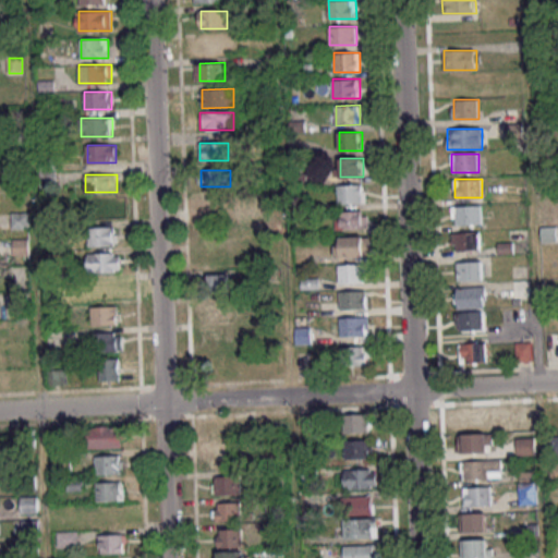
[(365,203),(365,184),(337,184),(337,203),(365,203)]
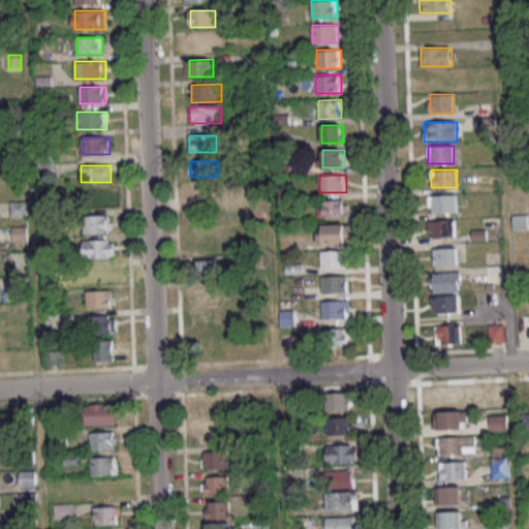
[(190,182),(190,200),(219,200),(219,182),(190,182)]
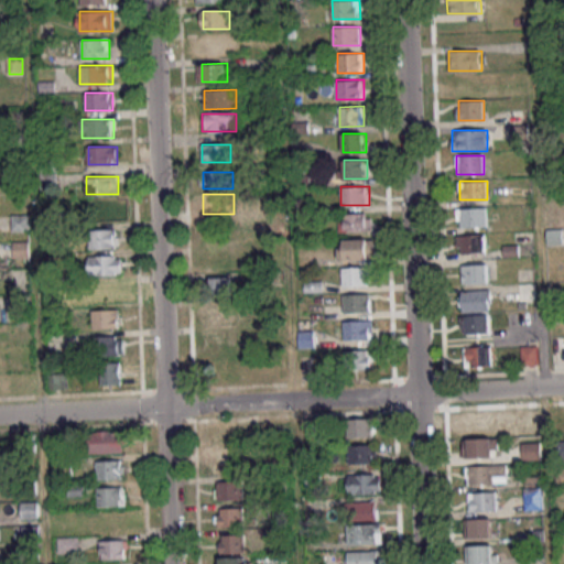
[(457,226),(487,226),(487,208),(457,208),(457,226)]
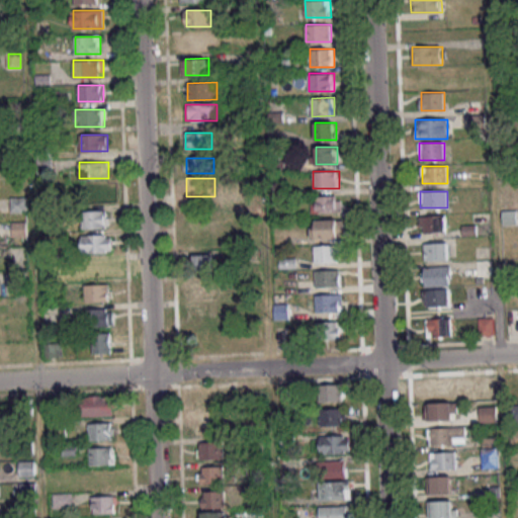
[(11,196),(11,212),(26,212),(26,196),(11,196)]
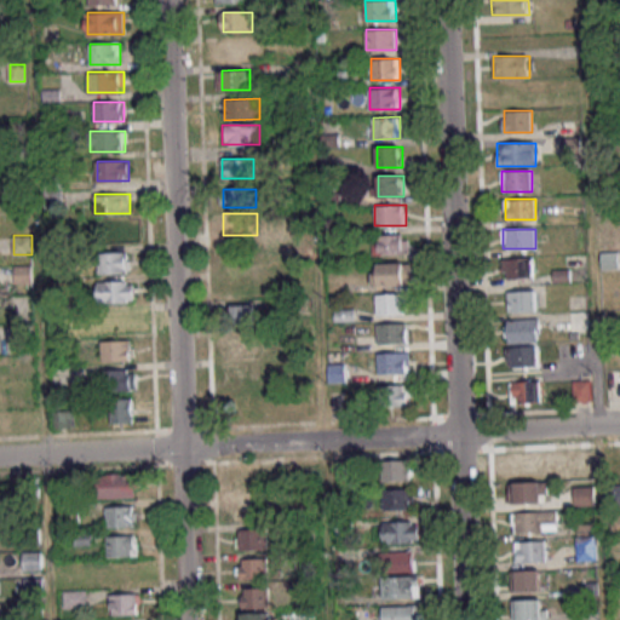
[(409,235),(373,235),(373,254),(409,254),(409,235)]
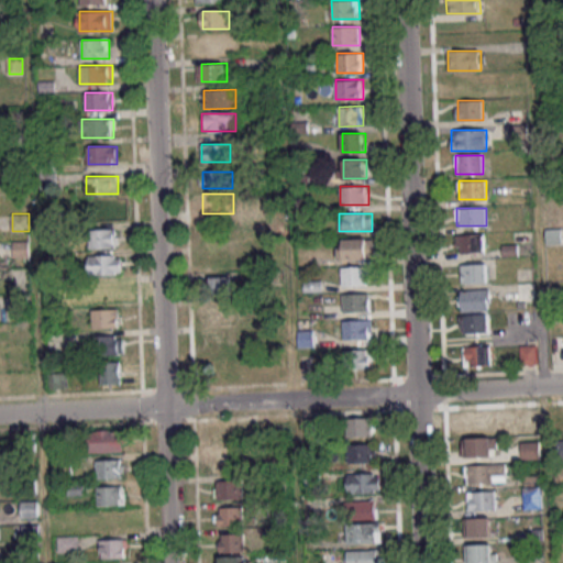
[(117,230),(89,230),(89,247),(117,247),(117,230)]
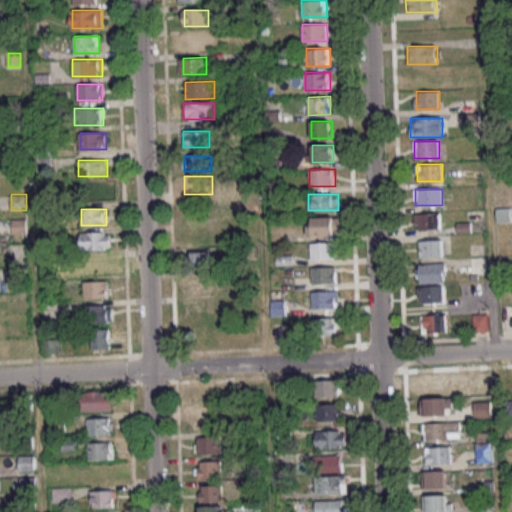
[(415,230),(441,230),(441,213),(415,213),(415,230)]
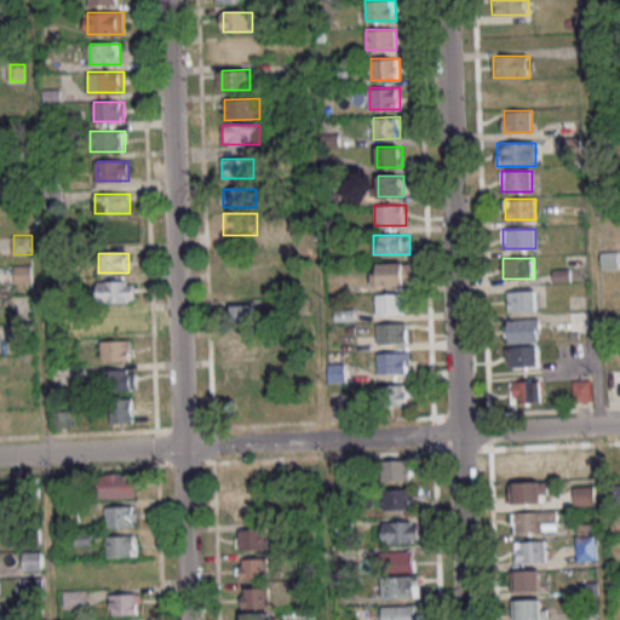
[(415,286),(415,263),(373,263),(373,286),(415,286)]
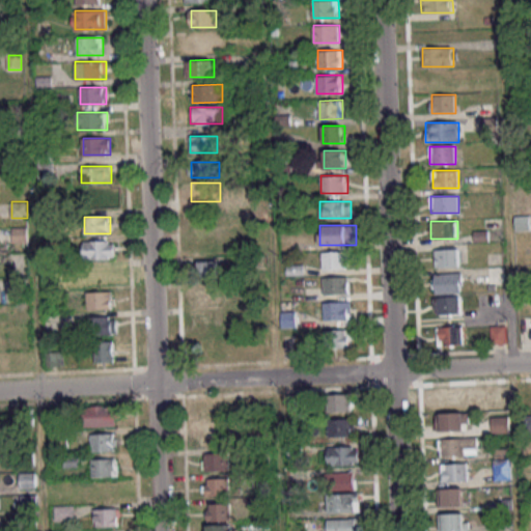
[(27,228),(14,228),(14,242),(27,242),(27,228)]
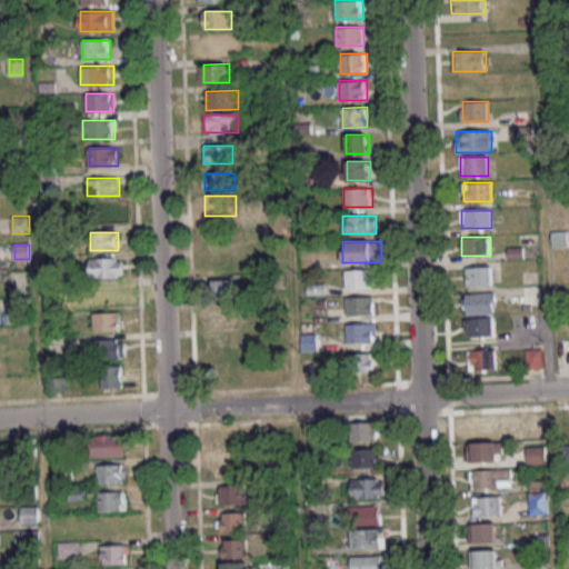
[(90,257),(90,277),(123,277),(123,257),(90,257)]
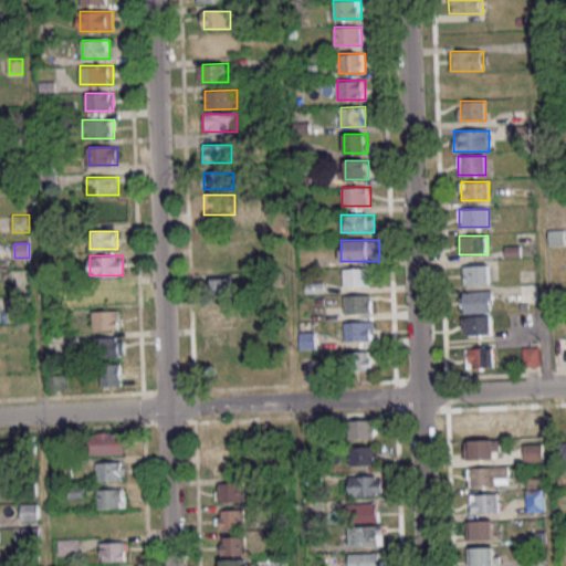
[(490,265),(464,265),(464,284),(490,284),(490,265)]
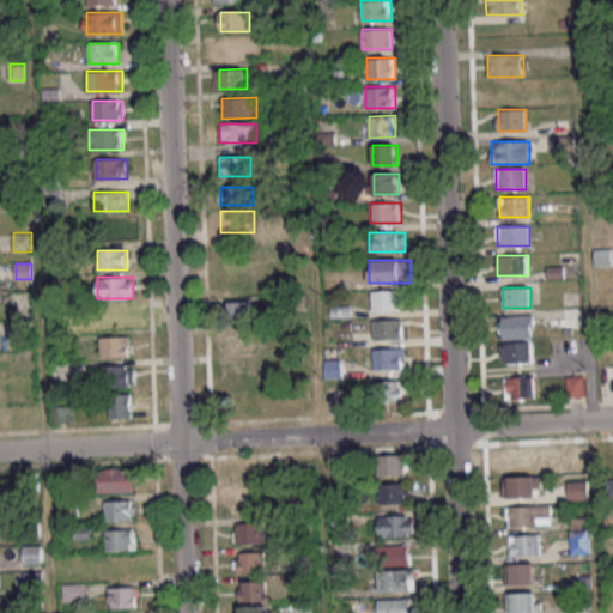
[(371,291),(371,311),(401,311),(401,291),(371,291)]
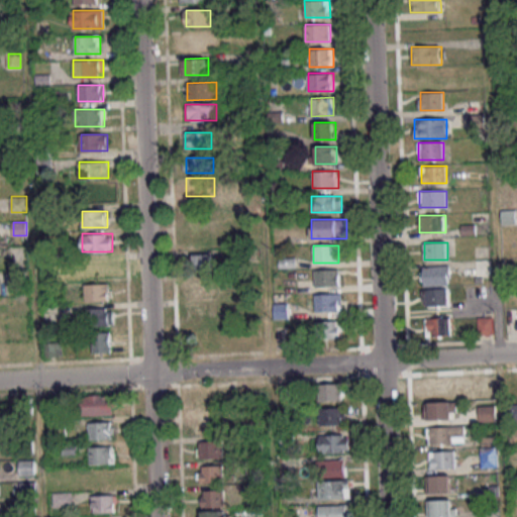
[(194,254),(194,271),(213,271),(213,254),(194,254)]
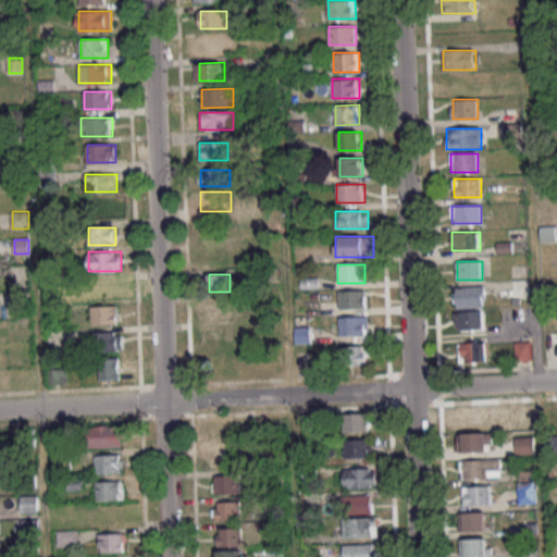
[(529,297),(529,281),(511,281),(511,297),(529,297)]
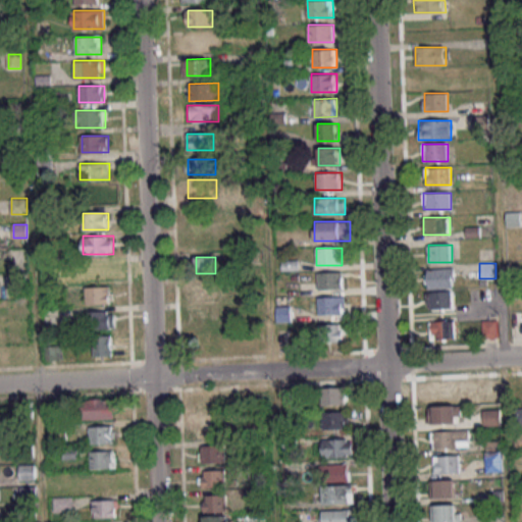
[(426,288),(454,288),(454,269),(426,269),(426,288)]
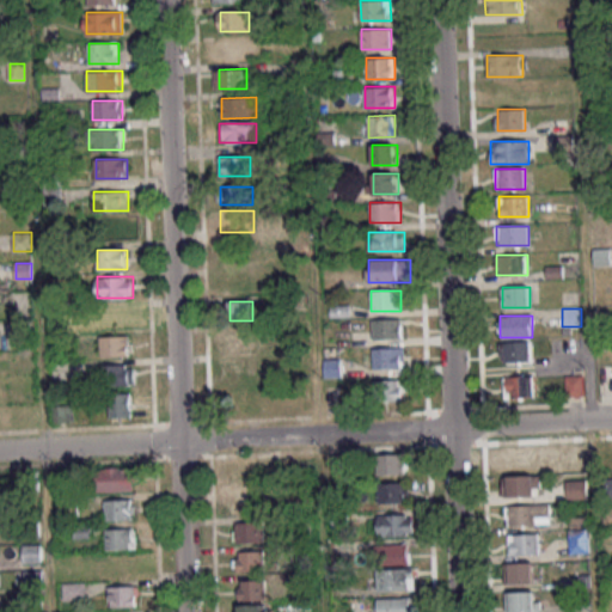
[(404,319),(372,319),(372,340),(404,340),(404,319)]
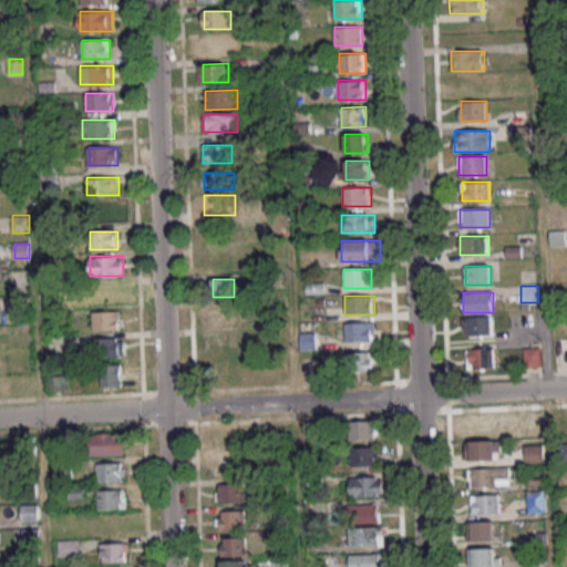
[(214,325),(232,323),(232,305),(214,306),(214,325)]
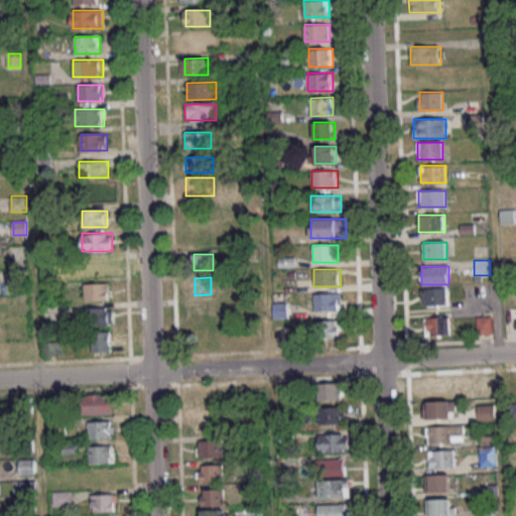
[(85,299),(109,299),(109,283),(85,283),(85,299)]
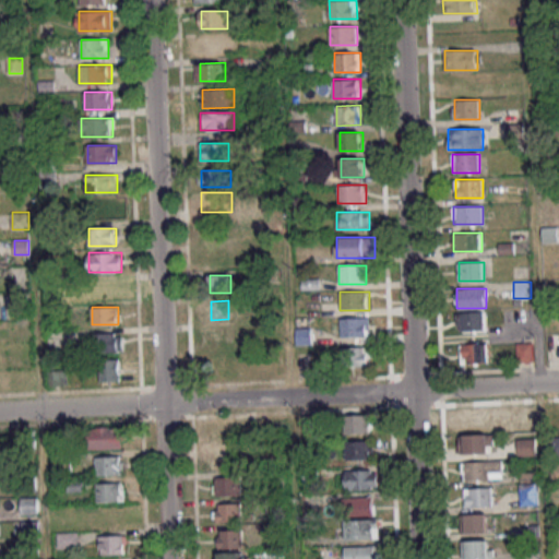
[(455,330),(485,330),(485,312),(455,312),(455,330)]
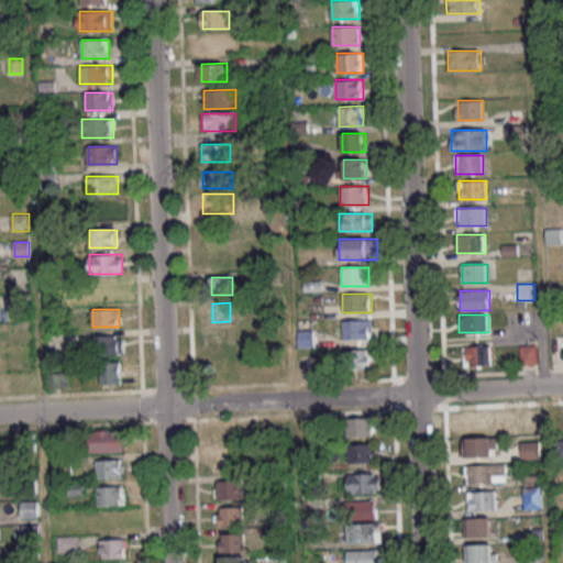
[(374,320),(343,320),(343,339),(374,339),(374,320)]
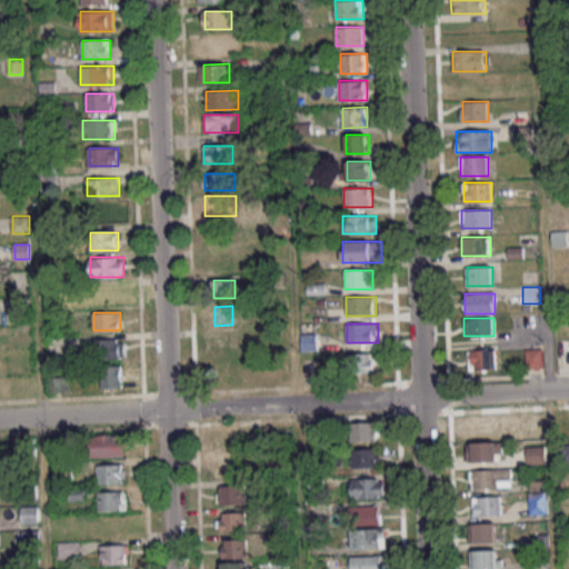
[(238,332),(215,332),(215,352),(238,352),(238,332)]
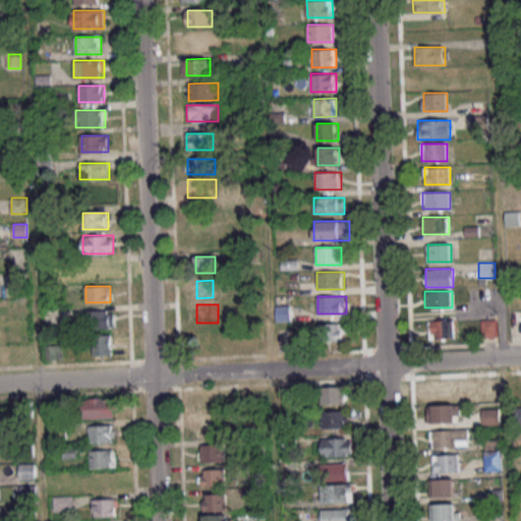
[(277,322),(291,322),(291,305),(277,305),(277,322)]
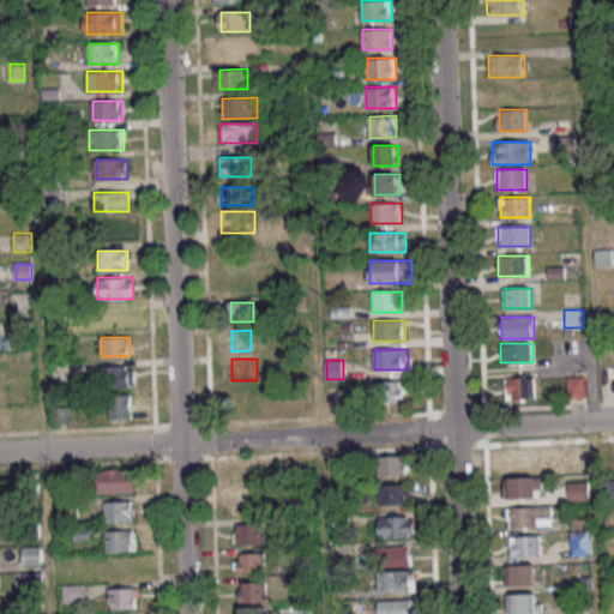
[(136,366),(108,366),(108,385),(136,385),(136,366)]
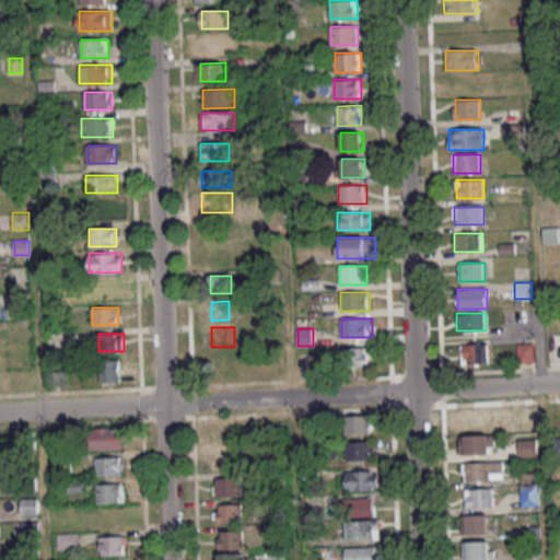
[(559,334),(548,334),(548,361),(559,360),(559,334)]
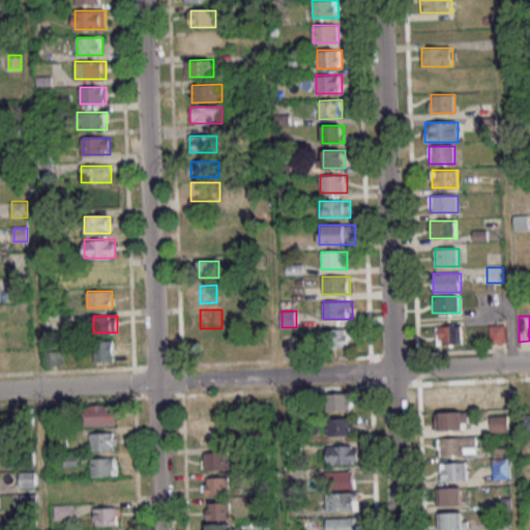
[(490,325),(490,343),(505,343),(505,325),(490,325)]
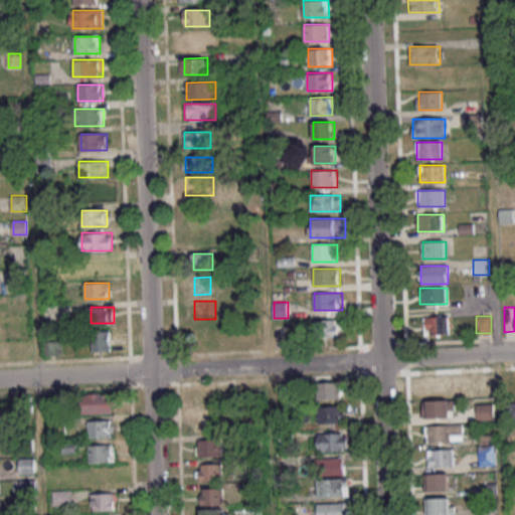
[(425,317),(425,335),(451,335),(451,317),(425,317)]
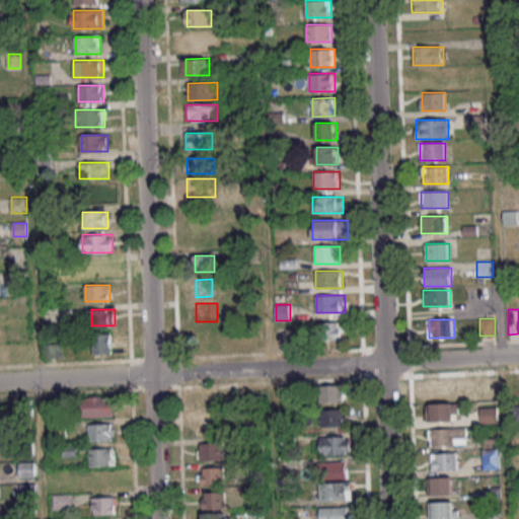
[(344,340),(344,322),(318,322),(318,340),(344,340)]
